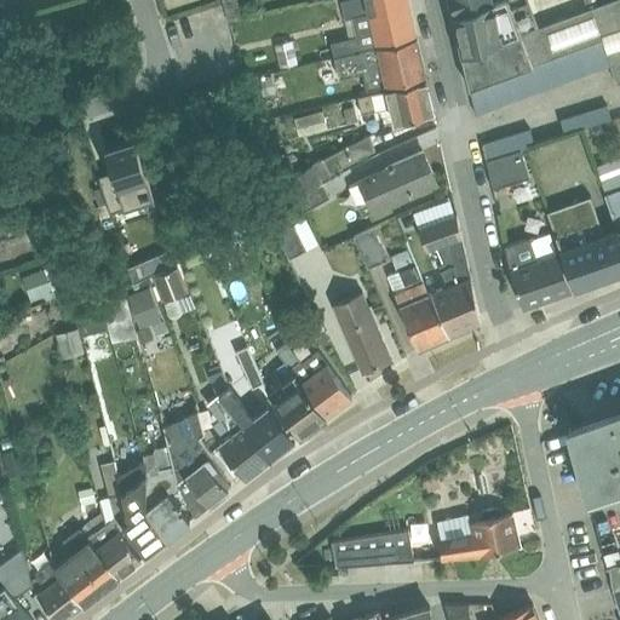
[(200,0),(164,0),(167,11),(200,0)]
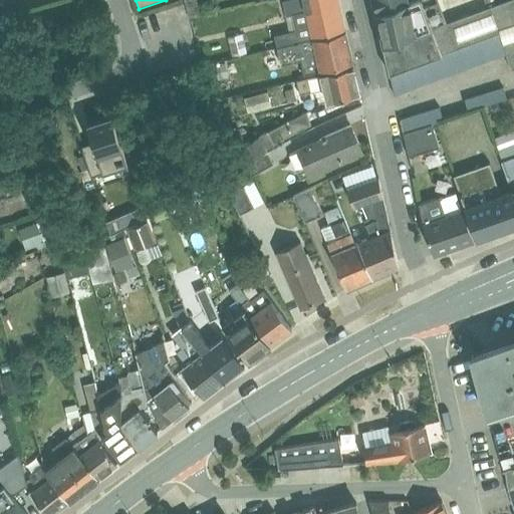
[(189,20),(190,20),(199,18),(201,17),(196,0),(183,0),(184,0),(189,20)]
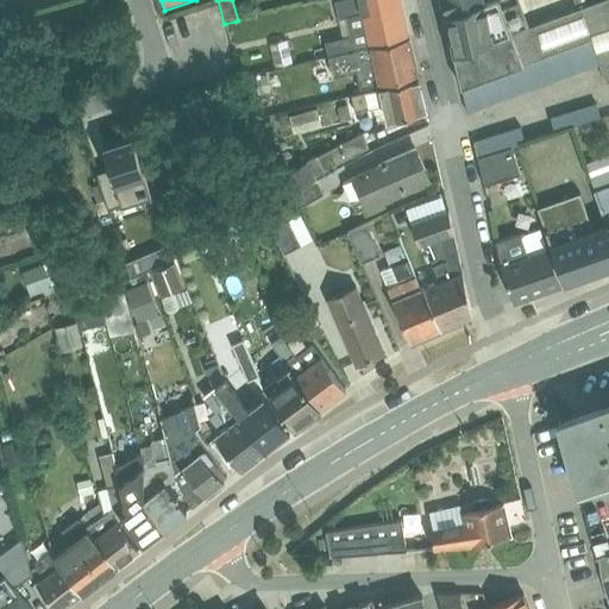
[(327,55),(328,57),(408,39),(400,0),(344,0),(336,2),(339,20),(346,19),(350,37),(325,43),(324,39),(309,43),(311,44),(295,48),(299,60),(313,56),(313,57),(327,55)]
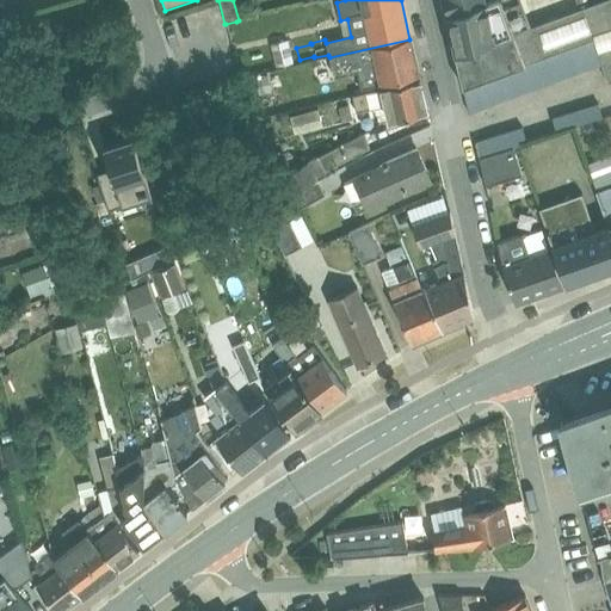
[(443,0),(445,7),(449,17),(497,0),(443,0)]
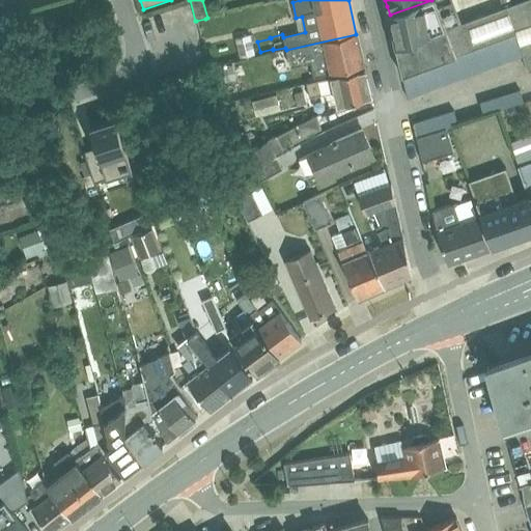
[(396,50),(462,25),(452,0),(431,0),(390,15),(388,16),(396,50)]
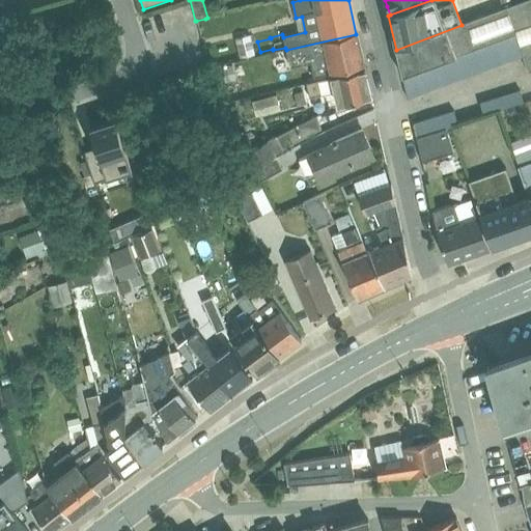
[(515,35),(530,30),(530,1),(508,8),(515,35)]
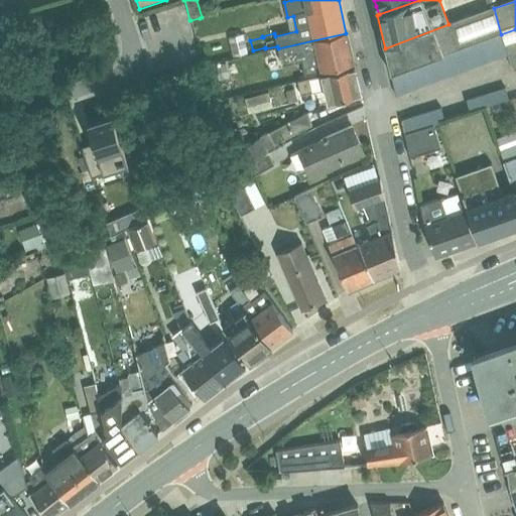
[(501,34),(494,8),(448,24),(385,48),(391,76),(501,34)]
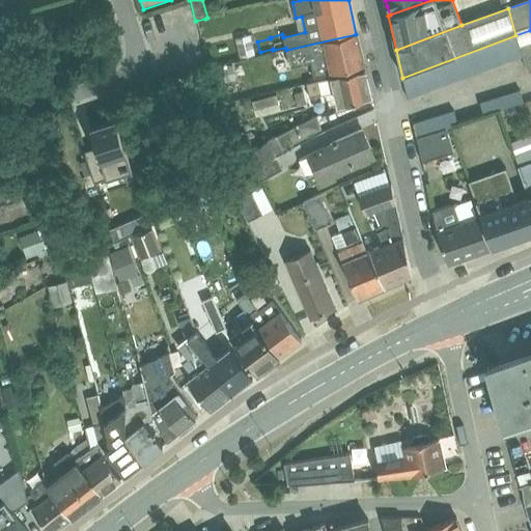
[(528,73),(530,72),(530,30),(515,35),(523,57),(528,73)]
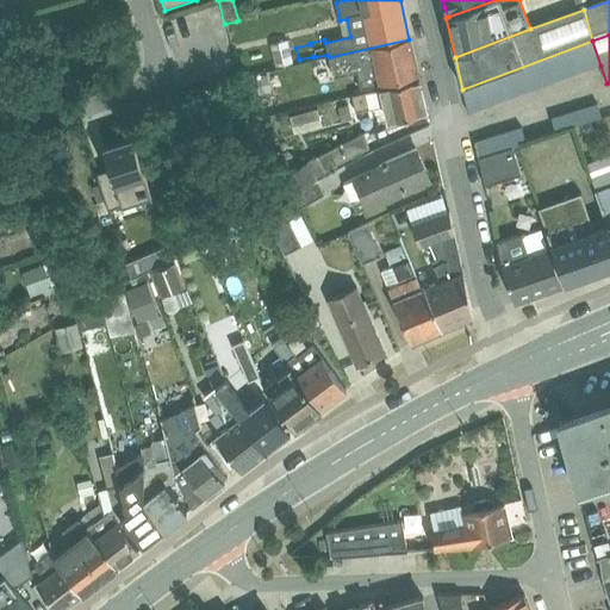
[(362,89),(418,76),(409,39),(329,57),(334,78),(358,73),(362,89)]
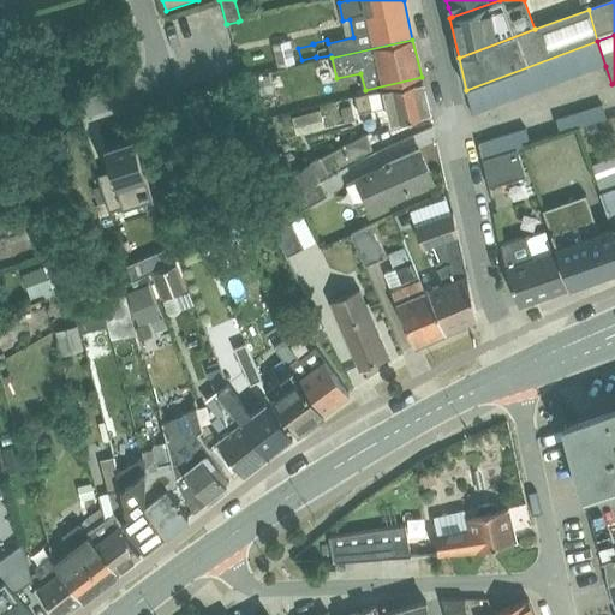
[(472,117),(605,66),(597,41),(466,90),(472,117)]
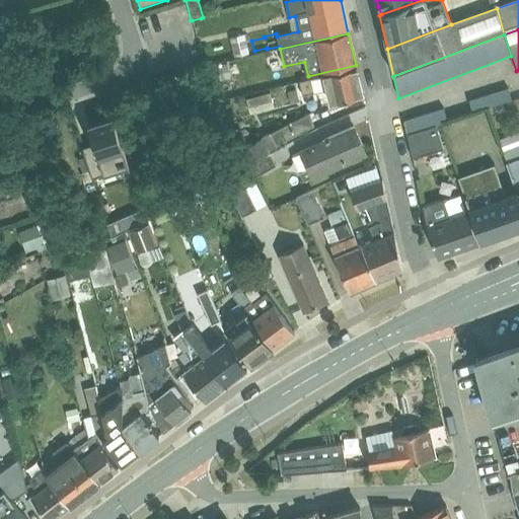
[(248,55),(244,35),(230,39),(234,58),(248,55)]
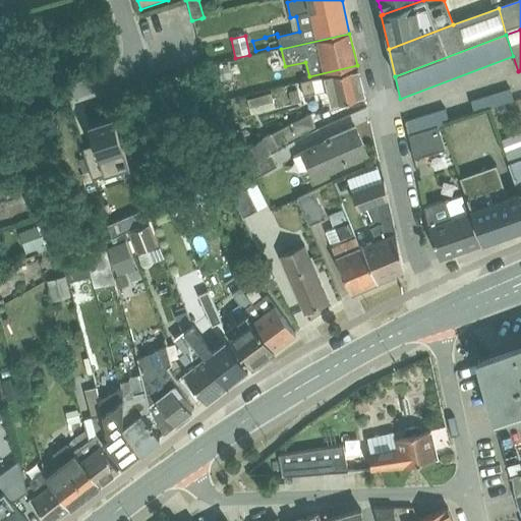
[(331,106),(364,98),(358,69),(300,82),(303,97),(328,92),(331,106)]
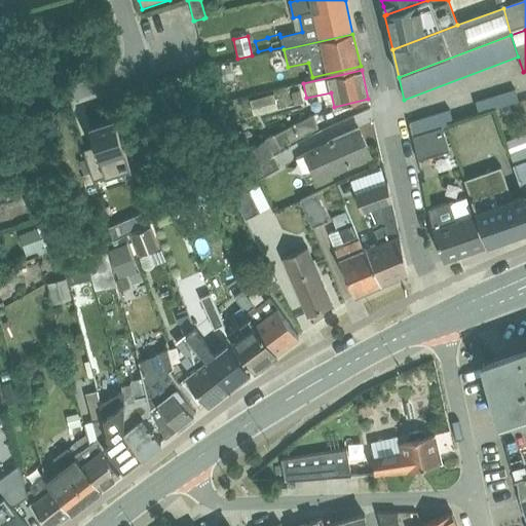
[(516,91),(476,103),(479,114),(519,103),(516,91)]
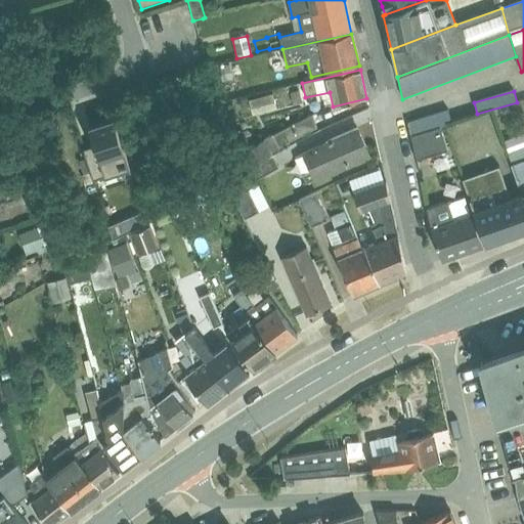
[(276,108),(273,95),(249,101),(252,116),(276,108)]
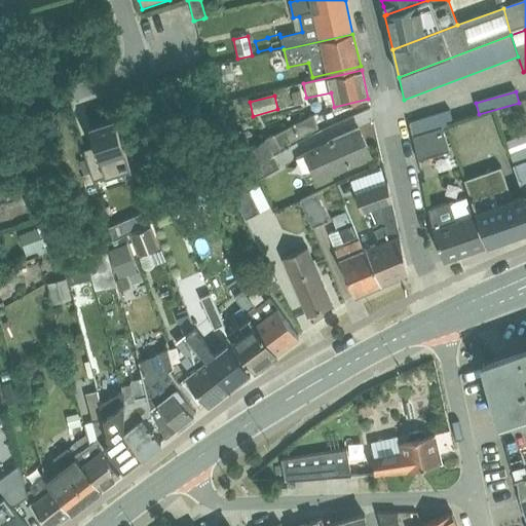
[(449,111),(409,124),(412,138),(441,128),(448,126),(448,124),(454,124),(449,111)]
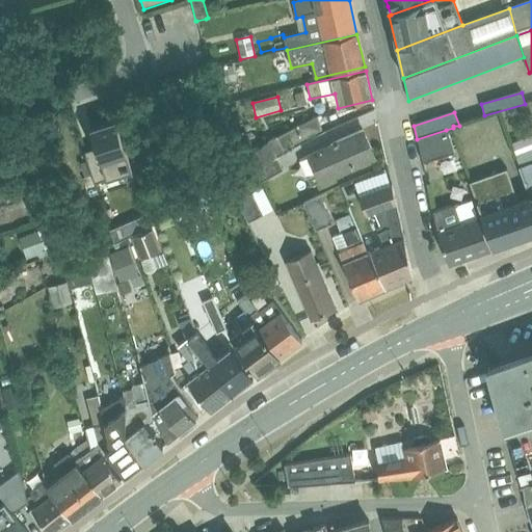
[(321,131),(318,116),(243,155),(253,170),(276,159),(275,155),(321,131)]
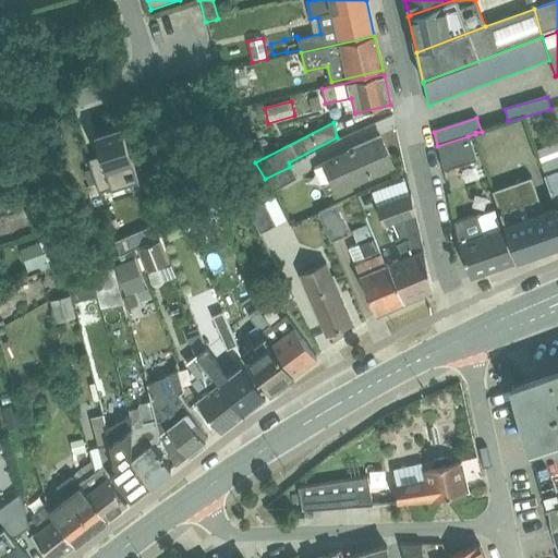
[(468,136),(437,146),(444,172),(476,161),(468,136)]
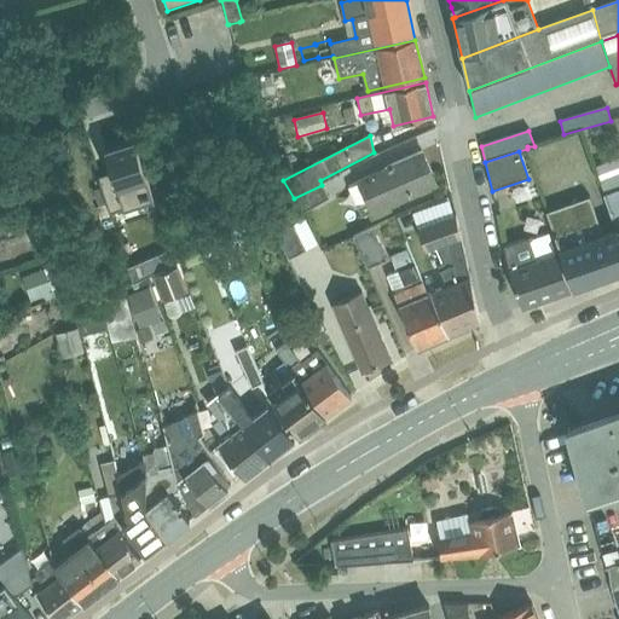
[(111,220),(155,208),(140,154),(96,166),(111,220)]
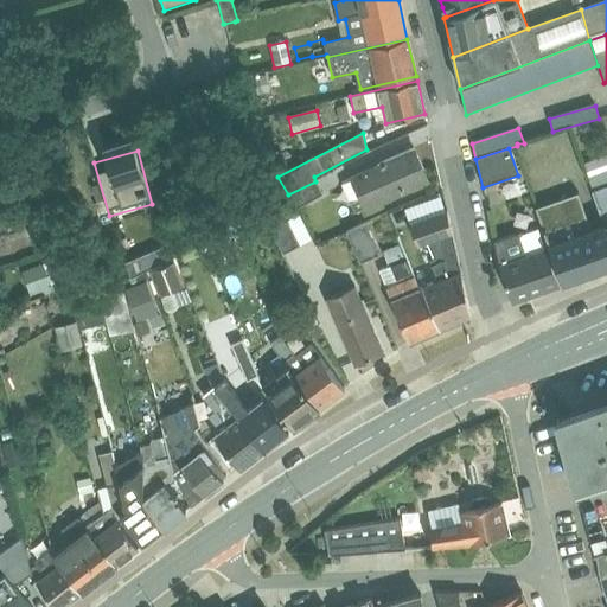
[(355,215),(428,181),(414,151),(350,178),(351,181),(342,185),(355,215)]
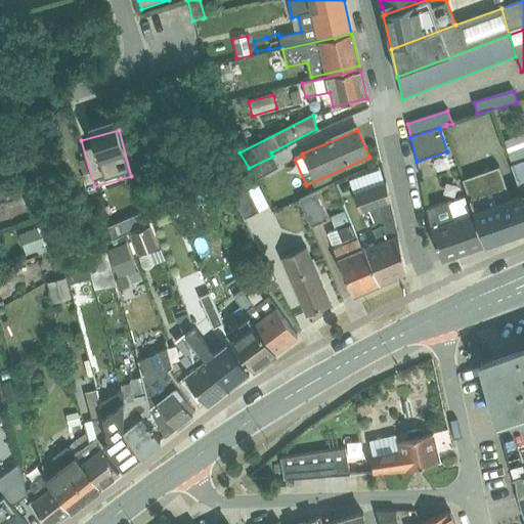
[(523,200),(523,133),(503,140),(522,194),(523,200)]
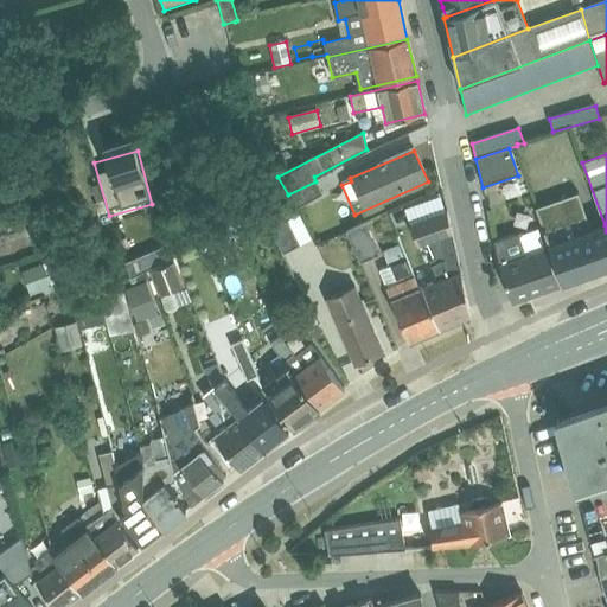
[(242,168),(238,155),(217,163),(218,174),(242,168)]
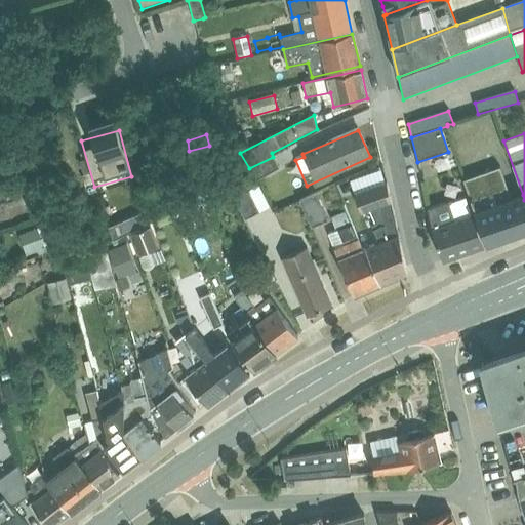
[(273,157),(249,168),(256,180),(280,168),(273,157)]
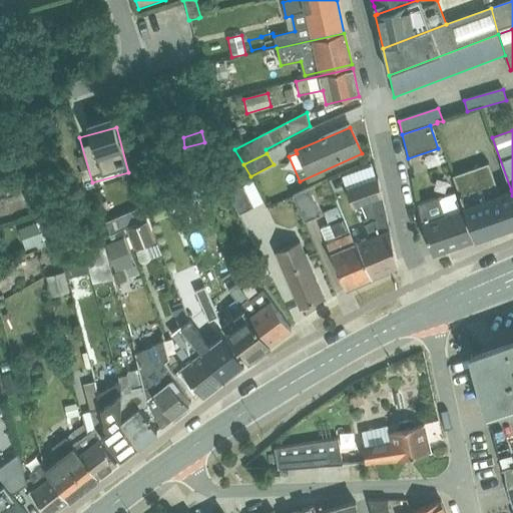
[(454,177),(476,241),(512,227),(512,195),(511,190),(499,194),(488,165),(454,177)]
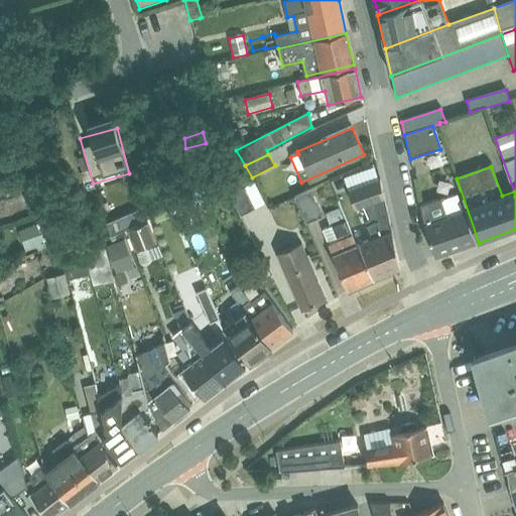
[(237,190),(230,175),(221,178),(240,217),(265,204),(254,182),(237,190)]
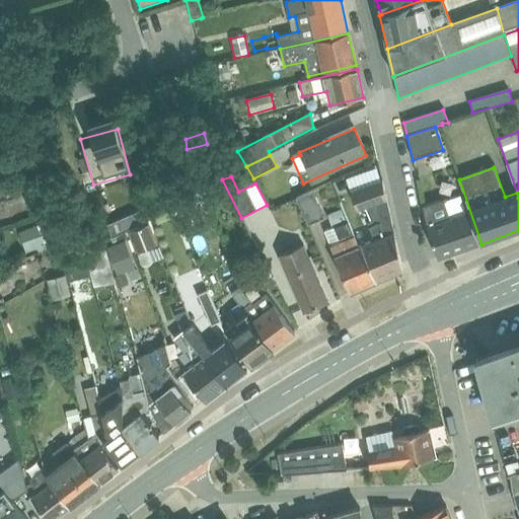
[(398,273),(401,267),(382,182),(351,195),(357,211),(366,208),(371,222),(367,223),(373,239),(361,244),(376,283),(398,273)]
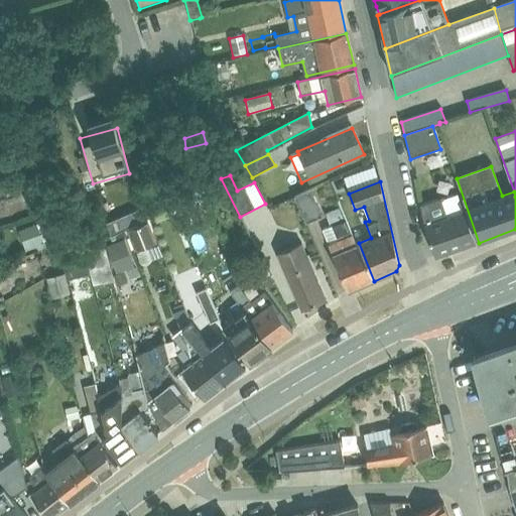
[(323,217),(311,190),(294,198),(306,225),(323,217)]
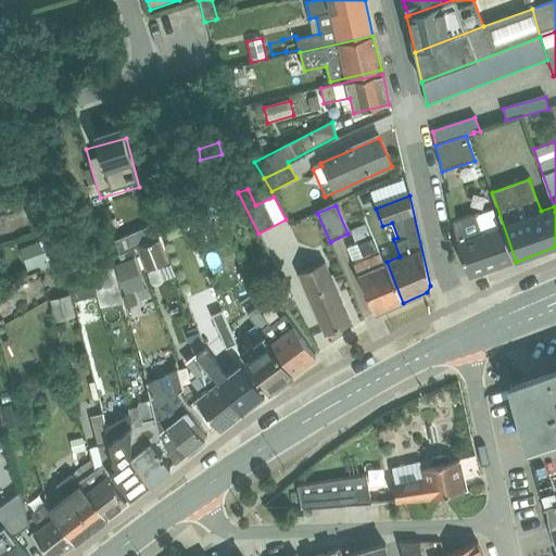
[(469,278),(512,263),(493,211),(453,224),(458,244),(469,278)]
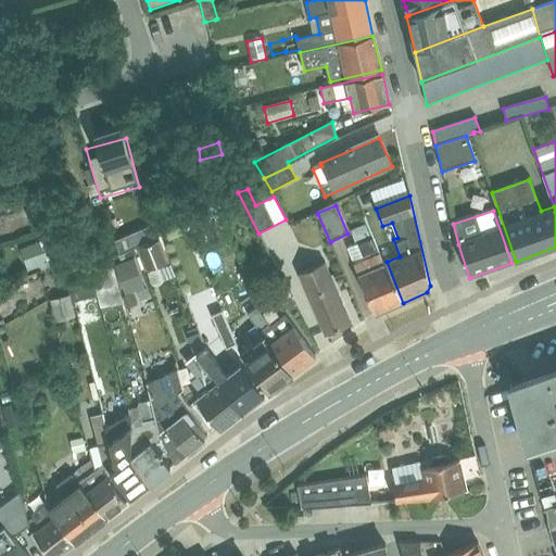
[(370,238),(365,225),(350,231),(356,243),(370,238)]
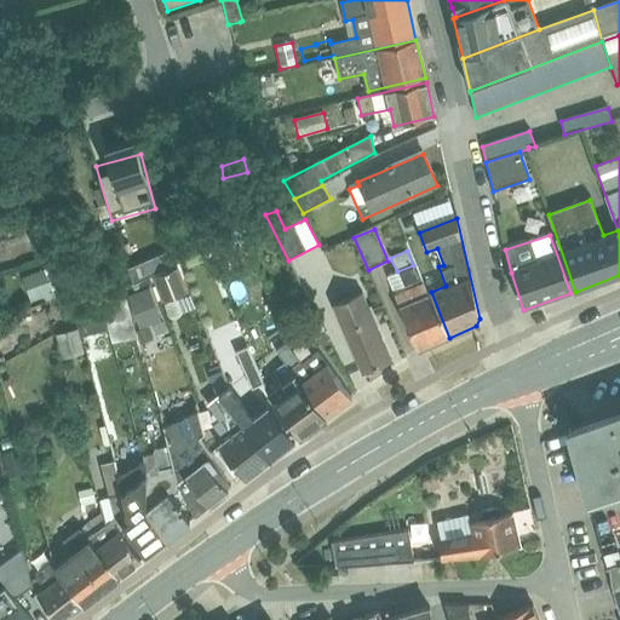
[(449,338),(431,292),(428,294),(423,281),(422,282),(417,265),(388,277),(418,351),(449,338)]
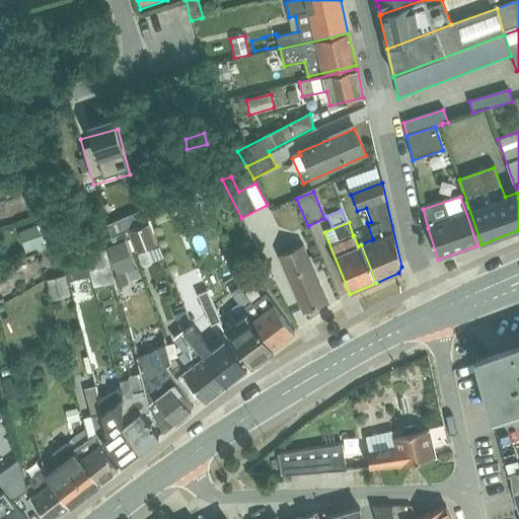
[(45,224),(18,233),(25,253),(36,249),(39,255),(46,252),(44,247),(53,243),(45,224)]
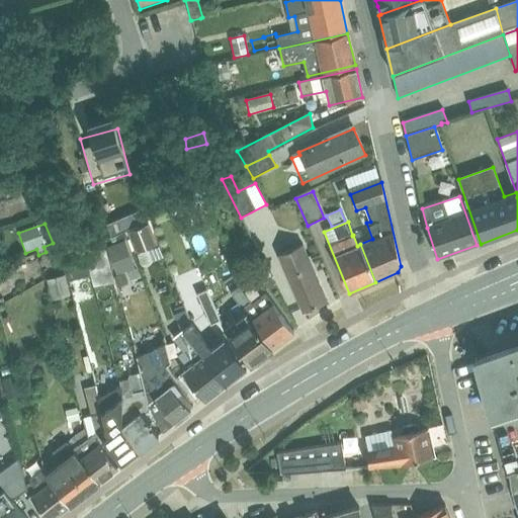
[(163,259),(150,225),(127,234),(142,266),(143,267),(145,268),(147,269),(150,267),(153,262),(163,259)]
